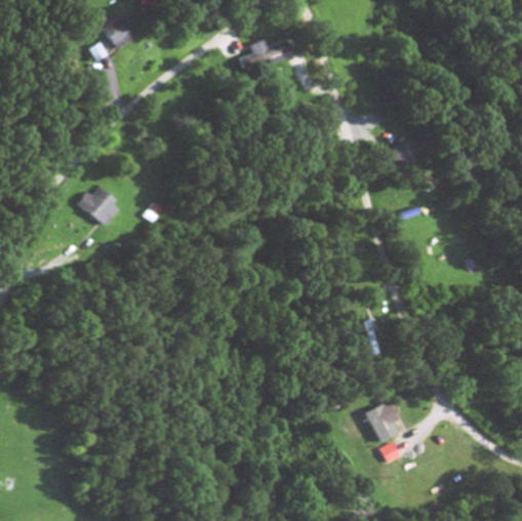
[(136,36),(122,14),(103,28),(117,49),(136,36)]
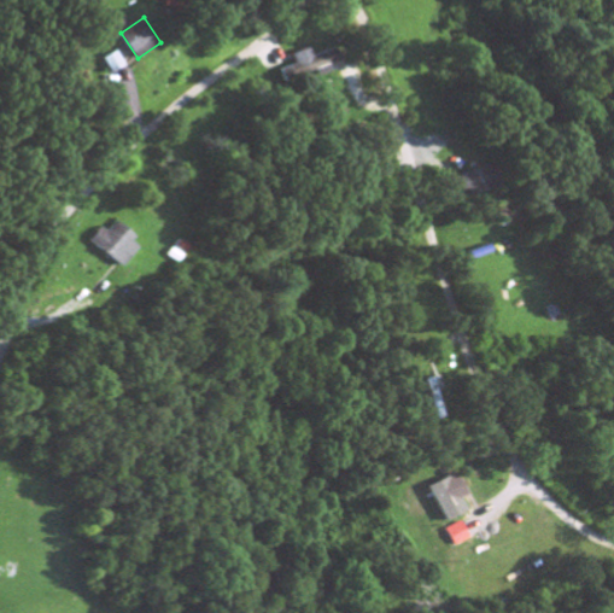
[(314,53),(311,46),(294,52),(297,62),(282,66),(288,83),(332,69),(329,62),(339,59),(335,46),(314,53)]
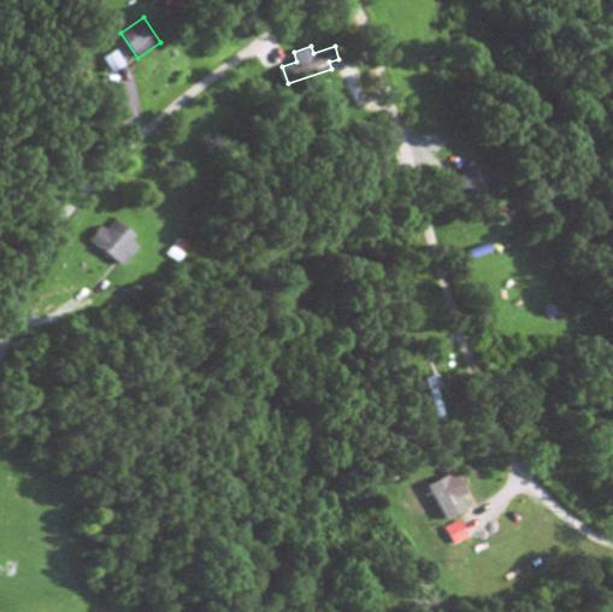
[(113,71),(127,64),(118,49),(105,57),(113,71)]
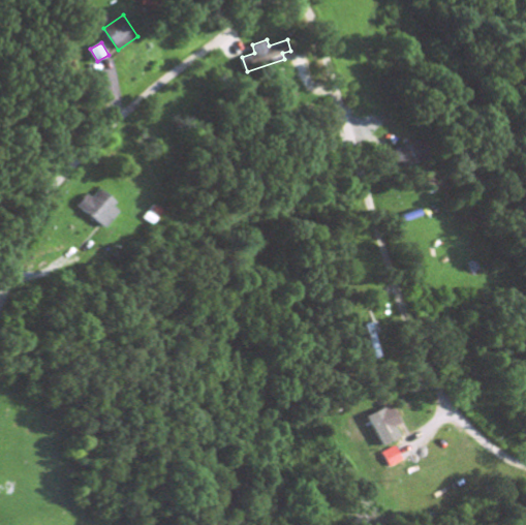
[(397,172),(422,160),(412,140),(388,151),(397,172)]
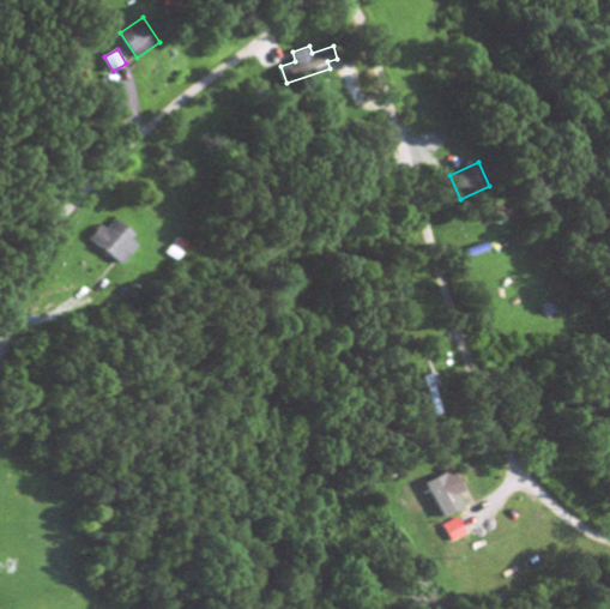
[(140,241),(114,219),(107,228),(102,223),(90,239),(121,264),(140,241)]
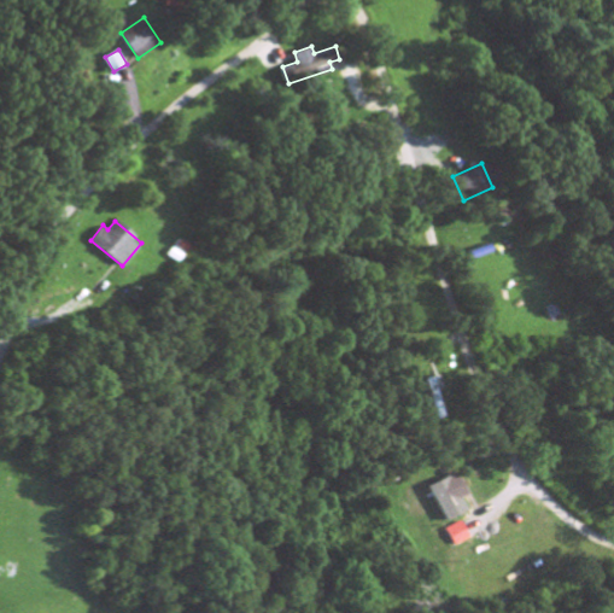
[(489,527),(480,511),(465,518),(473,536),(489,527)]
